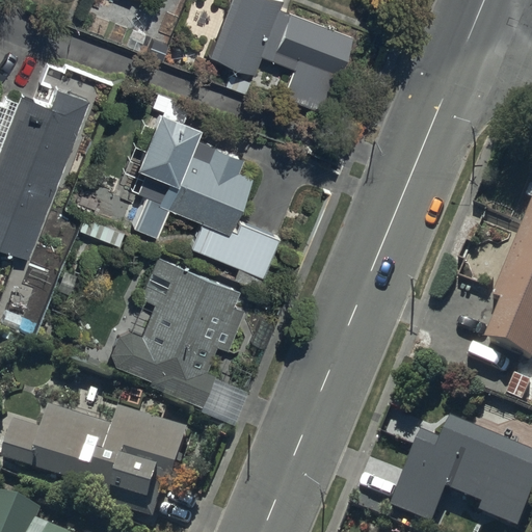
[(284,1),(280,0),(229,0),(208,58),(257,75),(262,61),(292,72),(283,99),(325,113),(339,75),(342,76),(355,37),(280,10),(284,1)]
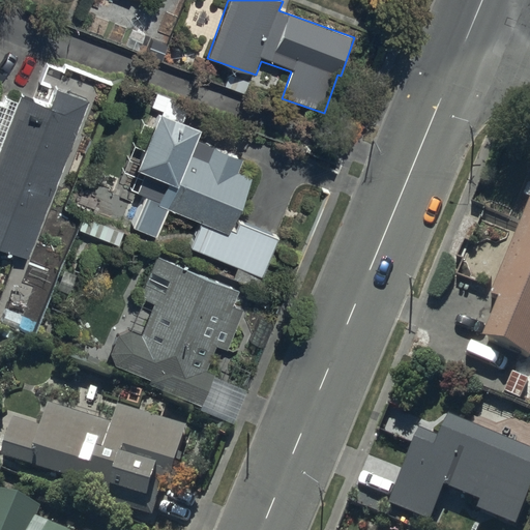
[(0,248),(29,260),(89,102),(58,91),(51,109),(20,97),(0,148),(0,248)]
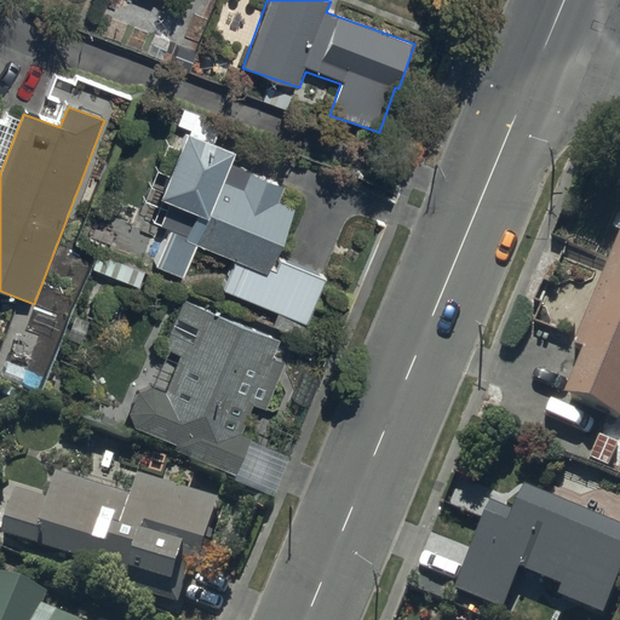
[(274,329),(302,340),(327,277),(277,258),(298,207),(282,201),(287,188),(231,165),(236,154),(188,136),(153,222),(172,230),(158,268),(185,279),(197,248),(236,264),(225,292),(280,314),(274,329)]
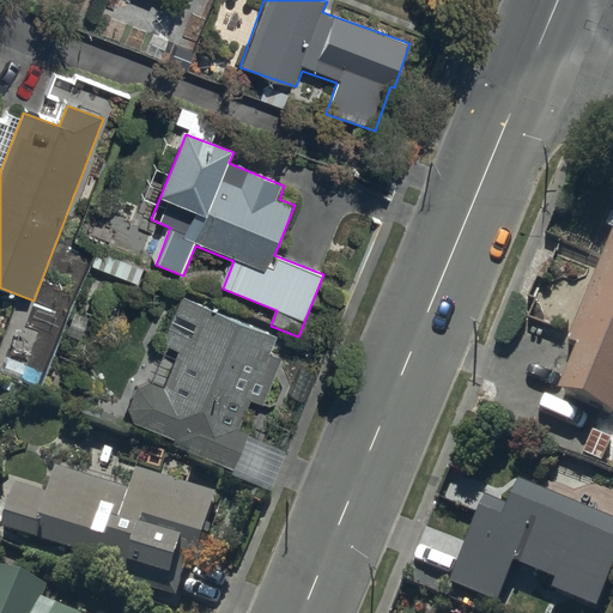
[(612,242),(570,350),(580,353),(562,399),(612,420),(612,418),(612,242)]
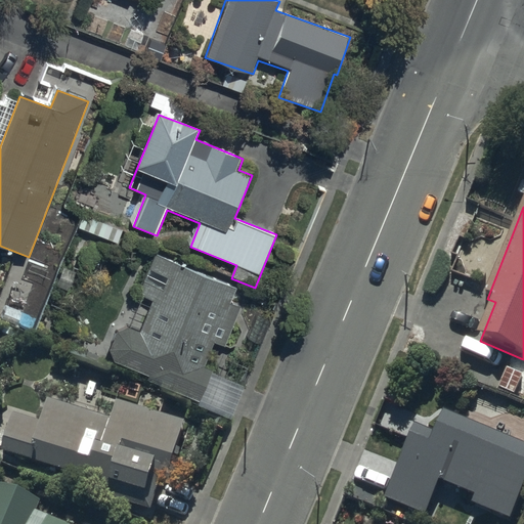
[(215,342),(224,346),(241,307),(230,303),(236,290),(155,255),(137,296),(153,302),(140,333),(129,328),(118,332),(110,350),(115,362),(148,377),(147,380),(200,402),(213,370),(204,367),(215,342)]
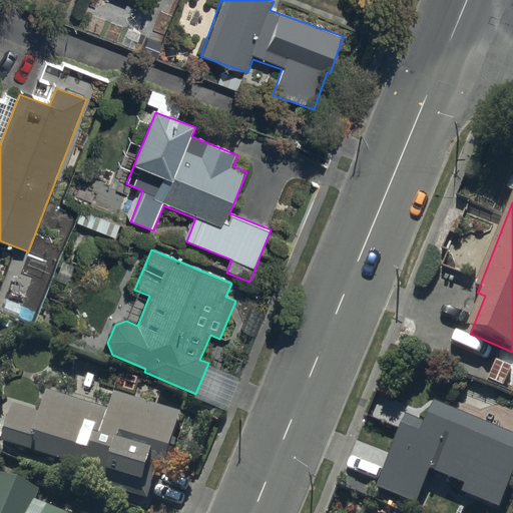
[(98,484),(147,499),(160,459),(165,461),(180,413),(112,392),(107,408),(46,390),(38,414),(10,405),(1,437),(29,446),(27,452),(101,474),(98,484)]
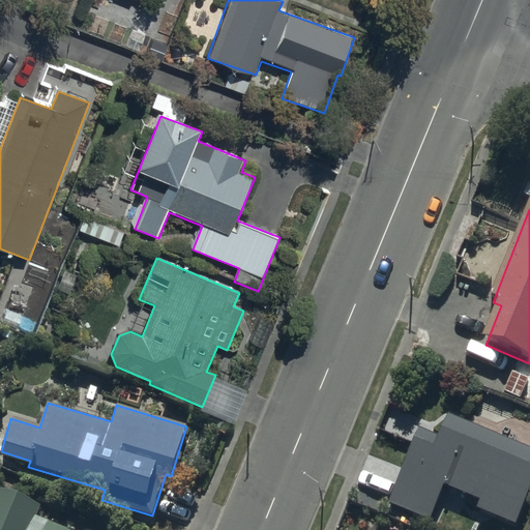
[(518,529),(529,501),(529,457),(449,423),(440,446),(418,437),(389,508),(434,527),(446,496),(480,510),(477,519),(504,529),(518,529)]
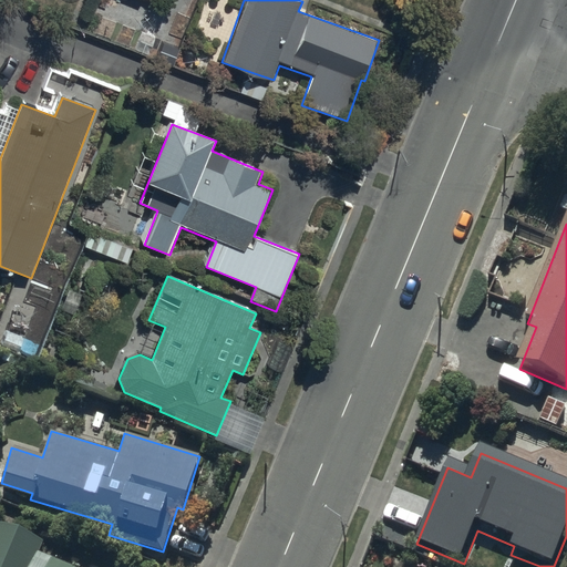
[(44,538),(0,518),(0,566),(80,566),(40,549),(44,538)]
